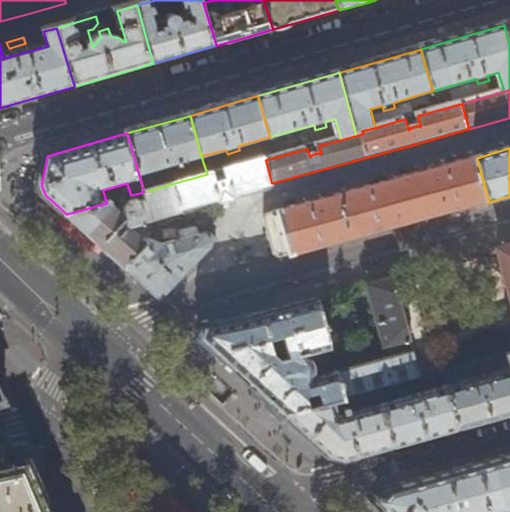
[(235,199),(234,195),(273,185),(272,183),(266,160),(265,157),(220,170),(222,176),(227,175),(228,178),(216,181),(213,172),(207,174),(157,188),(165,216),(184,211),(183,209),(220,199),(221,203),(227,201),(235,199)]
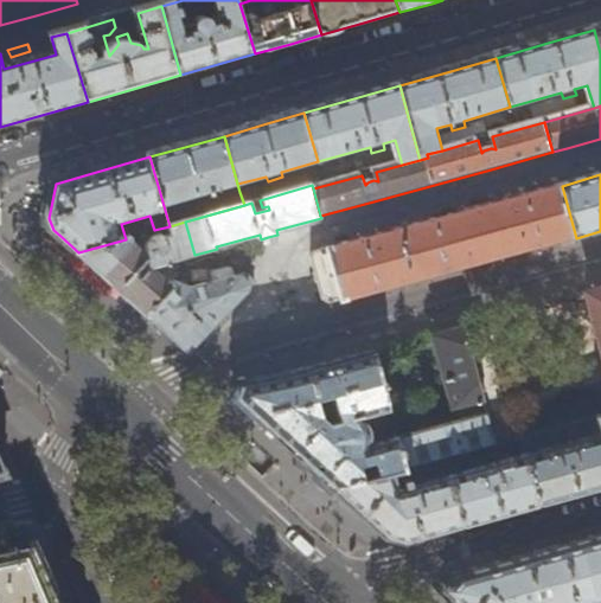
[(465,268),(576,238),(562,186),(330,249),(330,251),(344,300),(344,301),(465,268)]
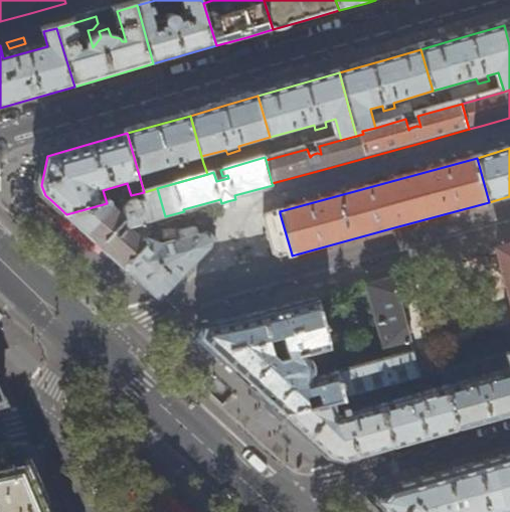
[(218,159),(203,163),(207,174),(213,172),(220,170),(218,159)]
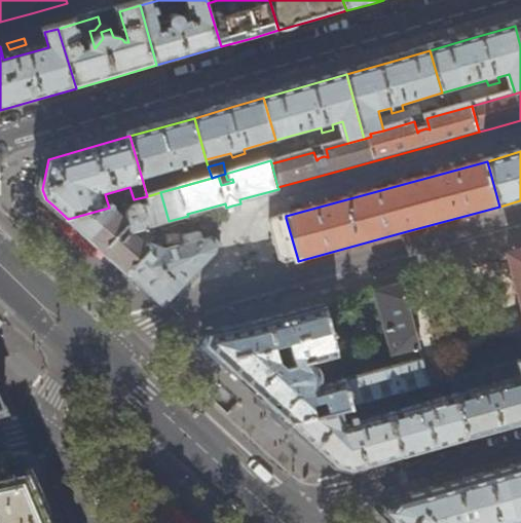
[(160,192),(147,196),(134,199),(109,208),(68,219),(69,220),(102,250),(128,274),(152,250),(134,231),(170,222),(169,221),(160,192)]
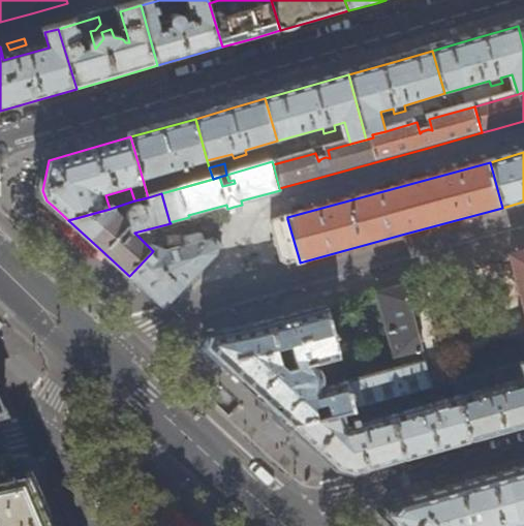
[(289,265),(300,261),(287,219),(278,222),(275,226),(284,261),(289,265)]
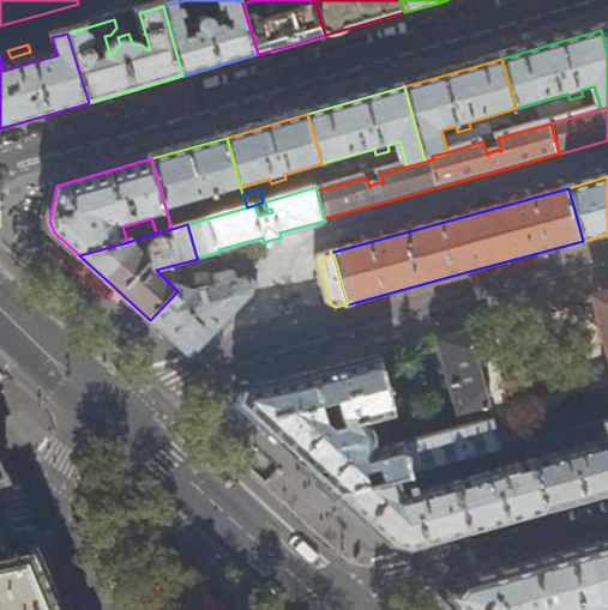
[(228,322),(263,287),(254,278),(253,278),(252,277),(239,281),(236,275),(236,273),(235,272),(234,272),(233,273),(221,277),(220,278),(220,281),(221,287),(212,289),(211,283),(204,284),(205,290),(198,294),(182,287),(178,291),(150,320),(173,340),(192,360),(194,356),(227,324),(228,322)]
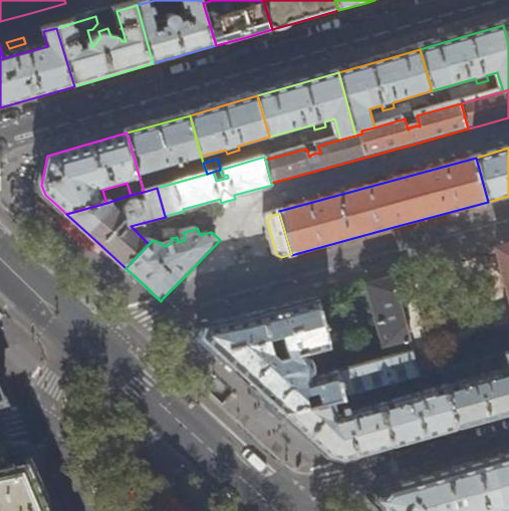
[(508,248),(501,251),(508,281),(508,337),(459,352),(464,367),(508,355),(508,248)]
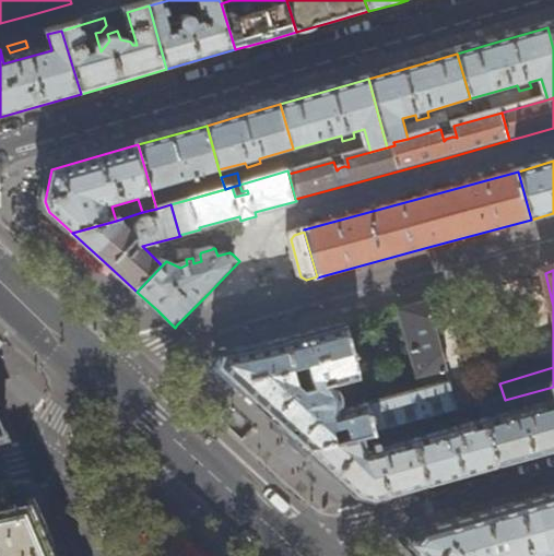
[(448,299),(432,304),(459,412),(476,407),(448,299)]
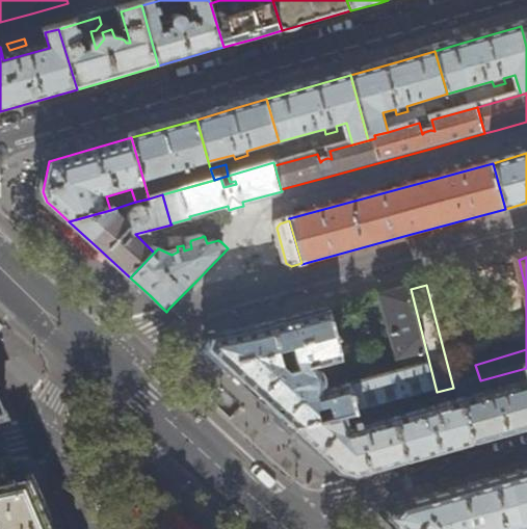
[(403,371),(356,385),(351,386),(359,414),(392,404),(437,392),(411,289),(383,296),(403,371)]
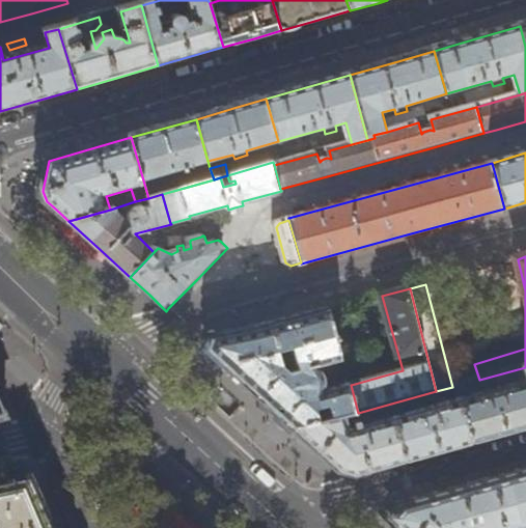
[(351,385),(355,384),(348,359),(343,359),(338,340),(331,309),(281,323),(259,329),(212,339),(209,350),(241,379),(256,394),(296,429),(358,413),(351,385)]
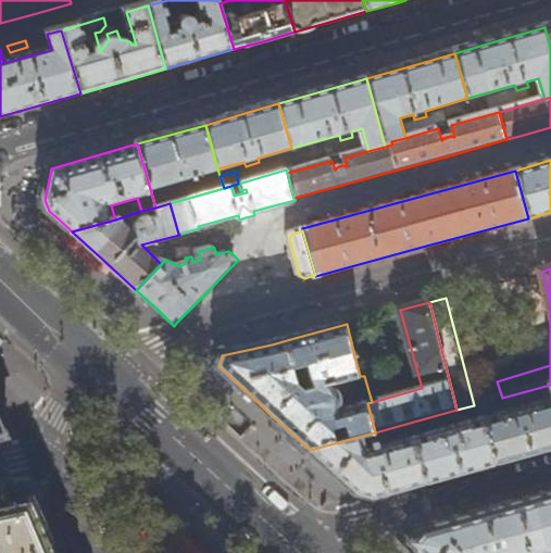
[(359,355),(354,356),(360,376),(364,376),(359,355)]
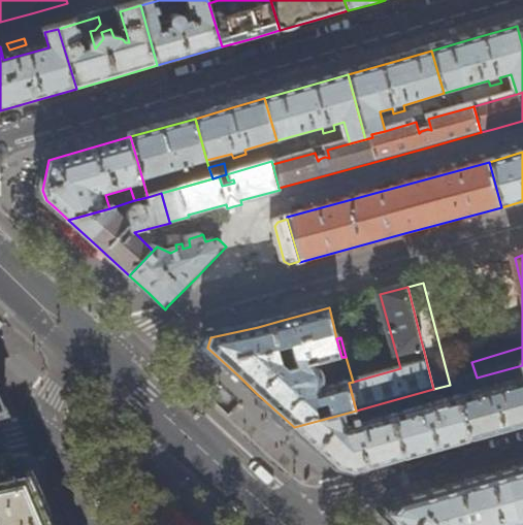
[(522,365),(477,378),(456,384),(472,441),(500,434),(522,428),(522,365)]
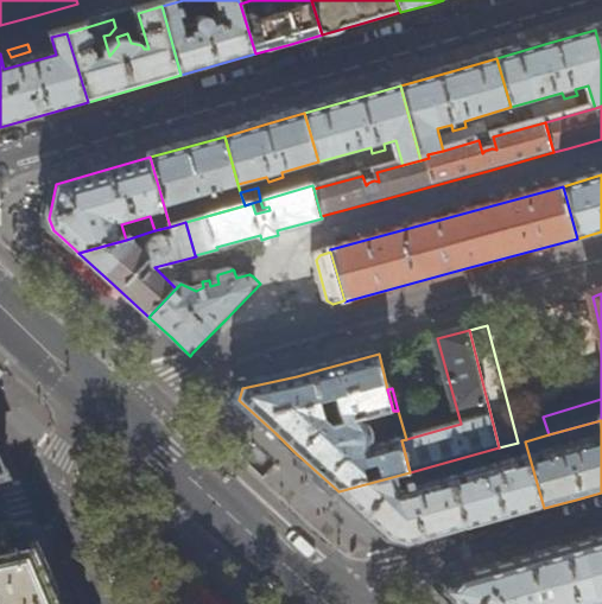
[(525,442),(518,443),(499,447),(448,462),(468,529),(499,521),(544,508),(525,442)]
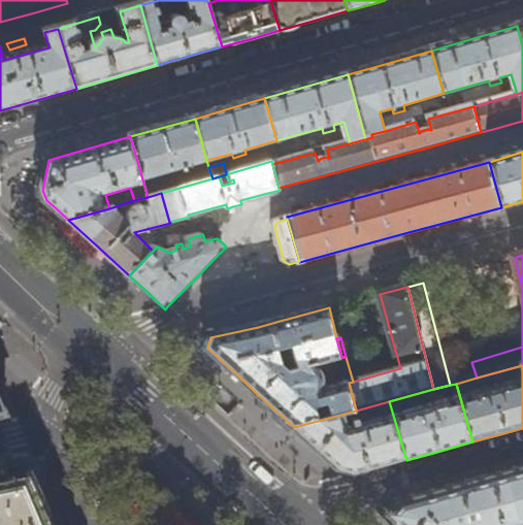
[(389,401),(356,411),(294,427),(323,454),(340,470),(356,473),(373,468),(406,460),(389,401)]
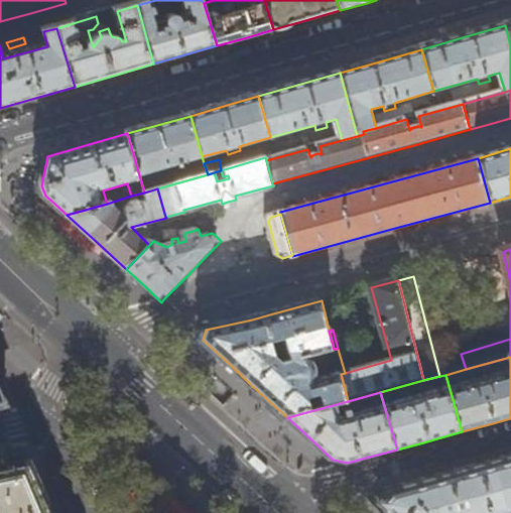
[(0,416),(9,415),(0,394),(0,416)]
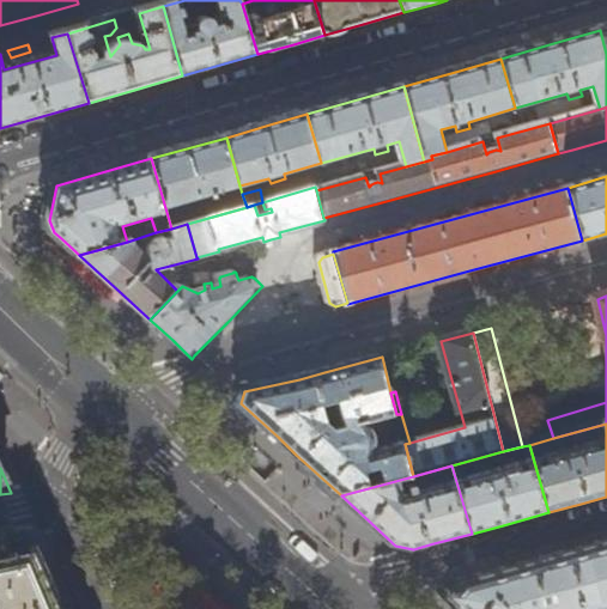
[(601,608),(606,607),(606,544),(542,564),(466,585),(454,598),(465,608),(601,608)]
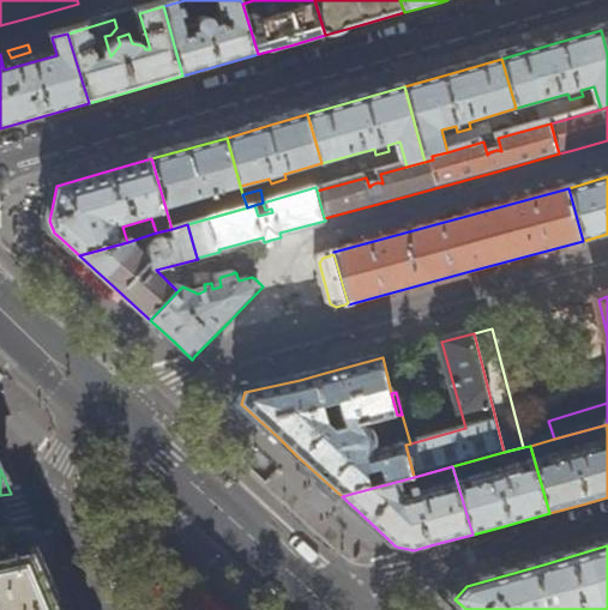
[(54,609),(35,567),(0,574),(0,609),(54,609)]
